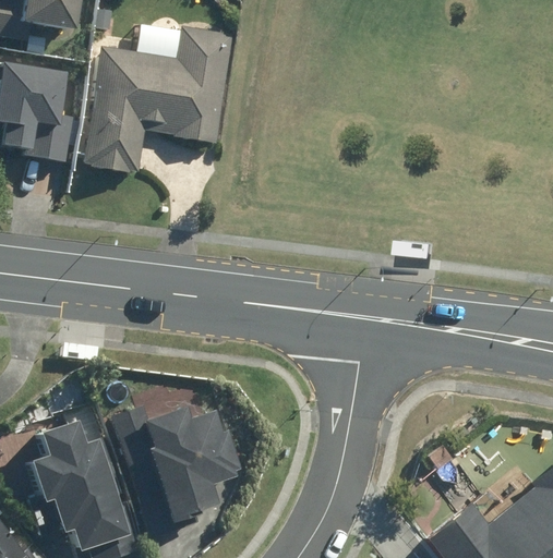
[(0,0),(0,37),(28,40),(31,24),(80,28),(82,0),(0,0)]
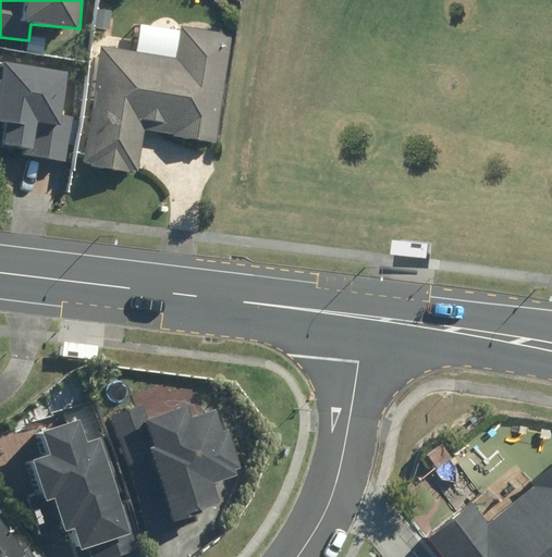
[(220,141),(234,35),(143,23),(138,50),(101,46),(86,162),(143,170),(147,132),(220,141)]
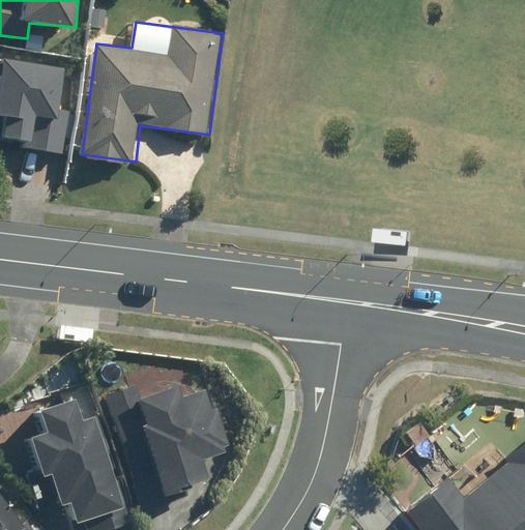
[(65,67),(0,59),(0,140),(37,144),(37,150),(67,154),(73,112),(60,111),(65,67)]
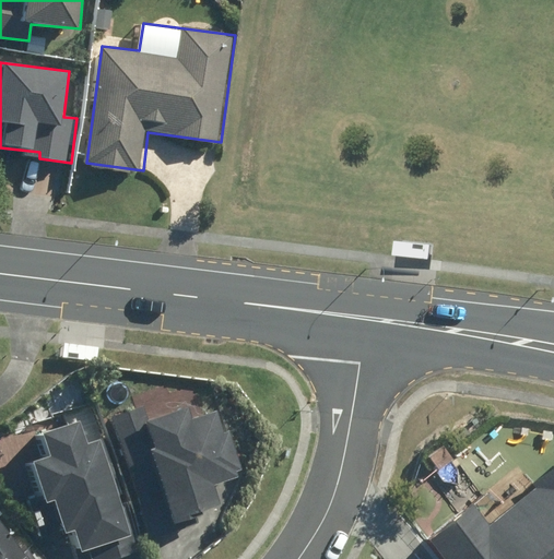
[(178,531),(176,524),(217,510),(210,487),(244,476),(222,411),(189,421),(185,408),(150,420),(144,405),(137,408),(112,416),(153,539),(178,531)]
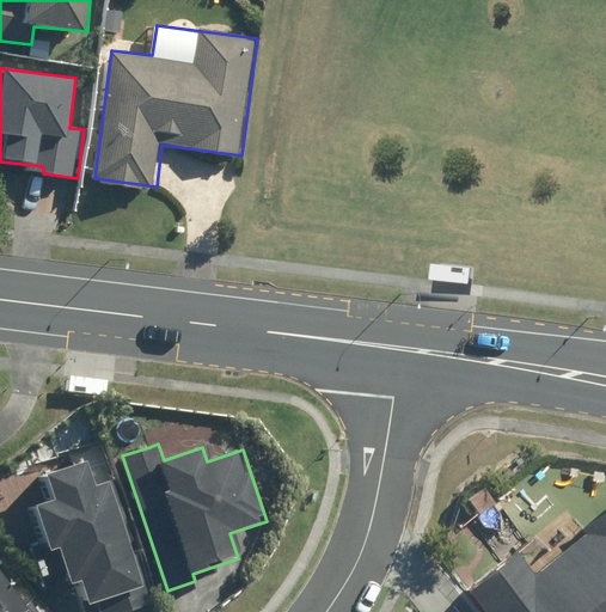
[(49,472),(56,496),(57,502),(37,508),(47,540),(36,544),(49,588),(81,577),(89,601),(141,586),(108,479),(90,485),(83,461),(49,472)]
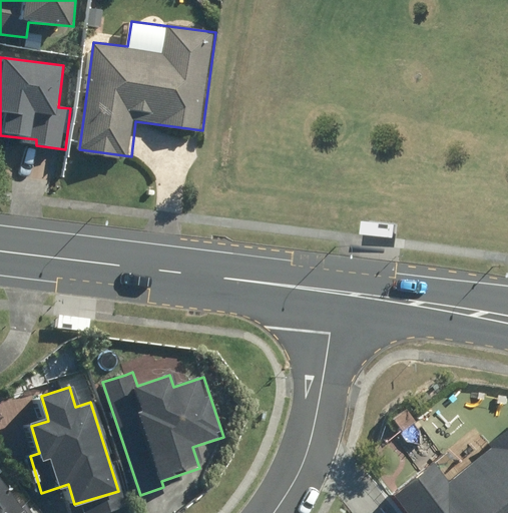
[(432,464),(396,492),(412,512),(507,512),(507,429),(492,441),(497,447),(448,484),(432,464)]
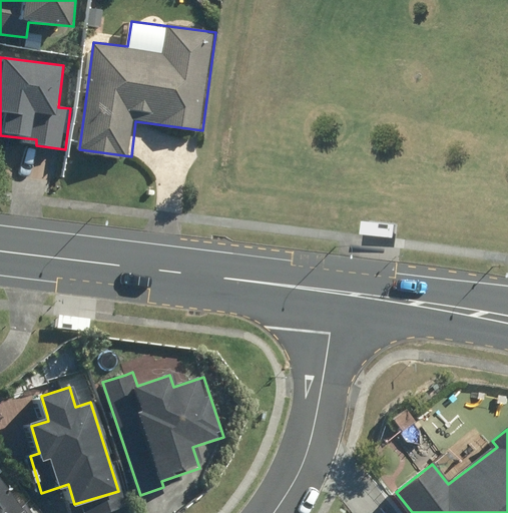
[(0,512),(25,512),(0,480),(0,512)]
